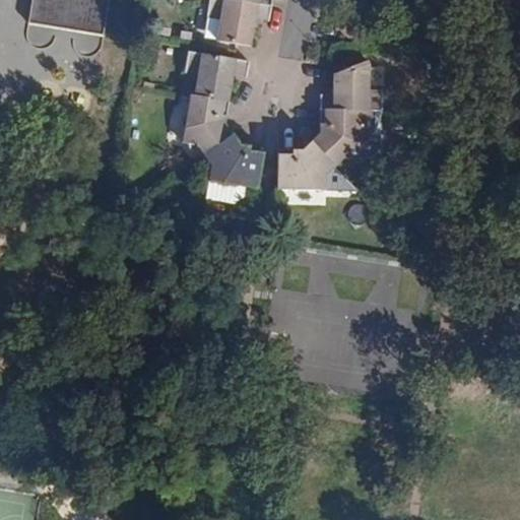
[(33,0),(29,22),(104,35),(109,0),(33,0)]
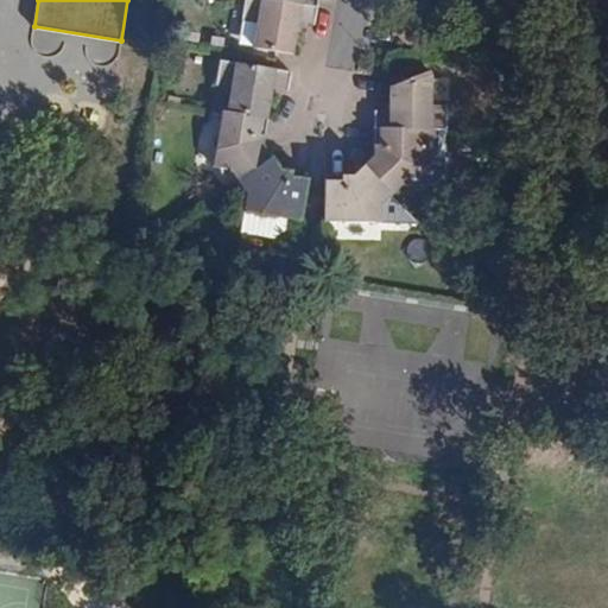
[(258,23),(252,48),(295,55),(299,21),(314,24),(315,24),(317,8),(268,0),(245,0),(242,19),(258,23)]
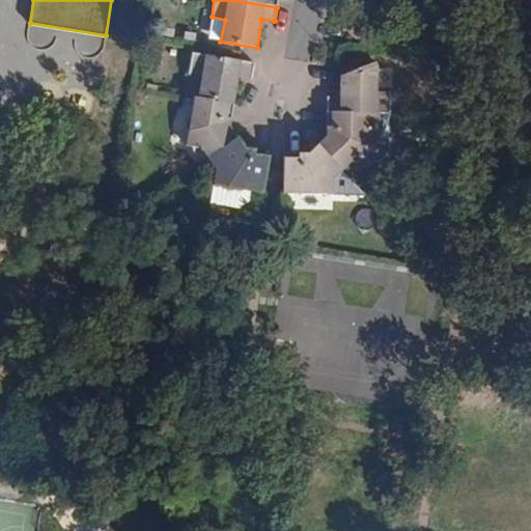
[(198,98),(234,104),(240,76),(252,78),(255,63),(192,53),(189,74),(202,76),(198,98)]
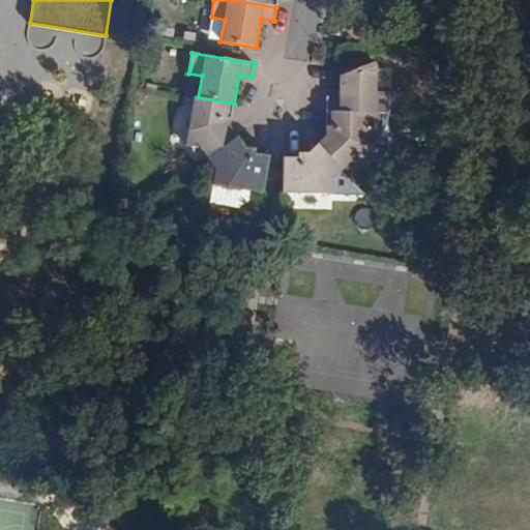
[(366,113),(389,113),(390,91),(377,92),(377,65),(374,61),(341,75),(341,97),(328,97),(327,97),(327,112),(366,113)]
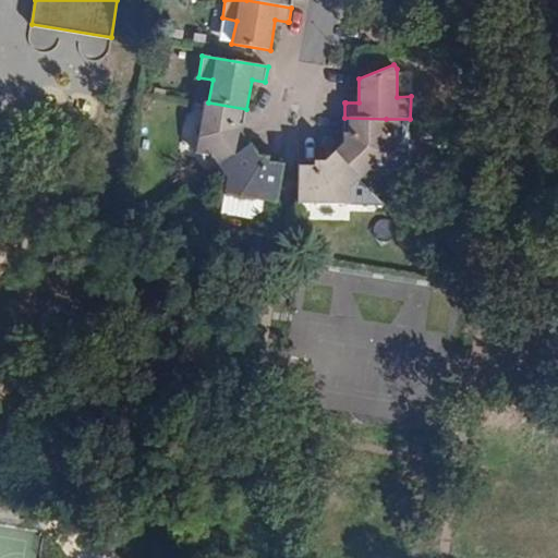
[(220,167),(250,145),(250,144),(242,134),(243,134),(246,109),(208,102),(204,102),(196,153),(211,155),(220,167)]
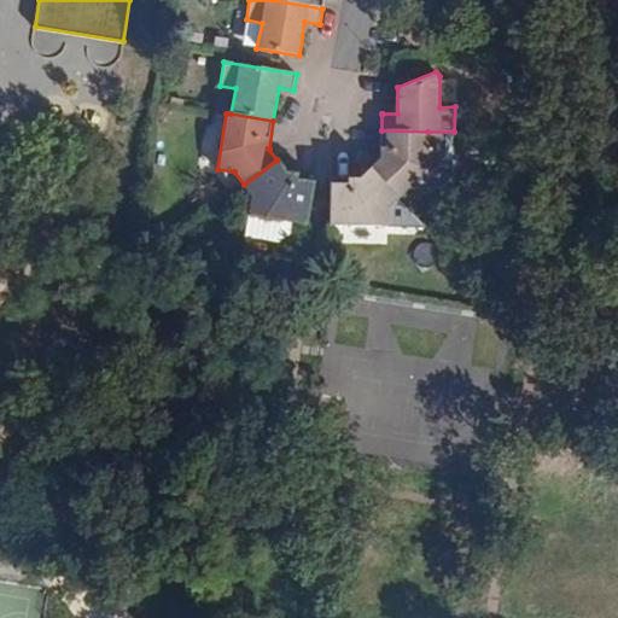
[(369,169),(398,198),(409,188),(426,188),(427,132),(382,130),(380,158),(369,169)]
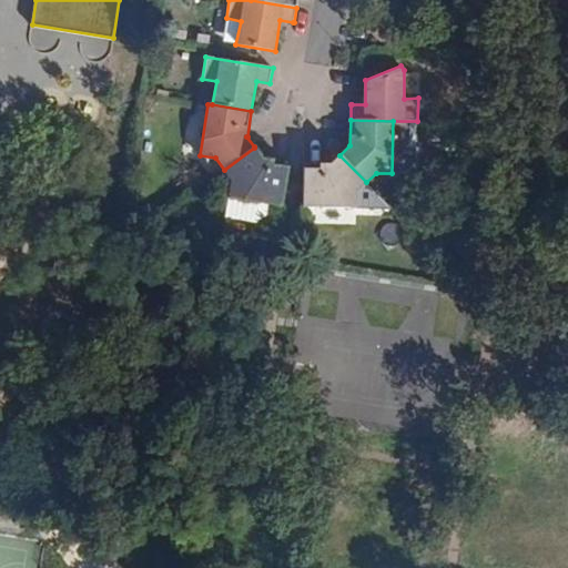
[(227,195),(282,205),(288,163),(263,159),(254,148),(224,170),(232,180),(227,195)]
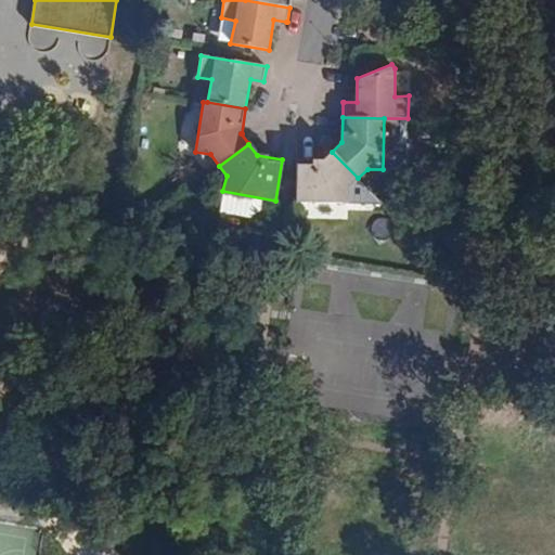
[(348,188),(358,178),(332,152),(323,160),(297,160),(296,202),(348,203),(348,188)]
